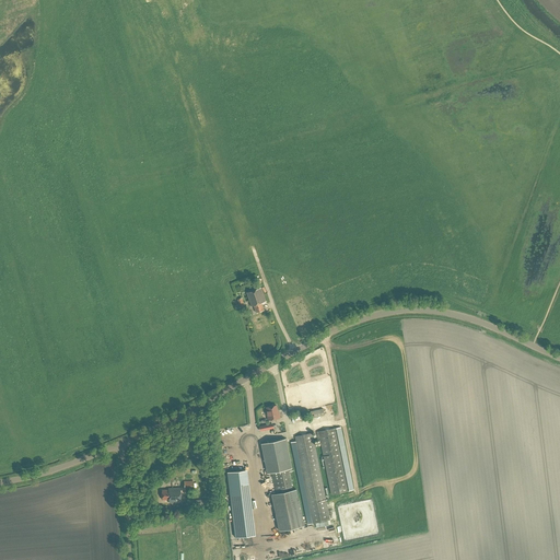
[(434,287),(452,292),(454,286),(436,279),(434,287)]
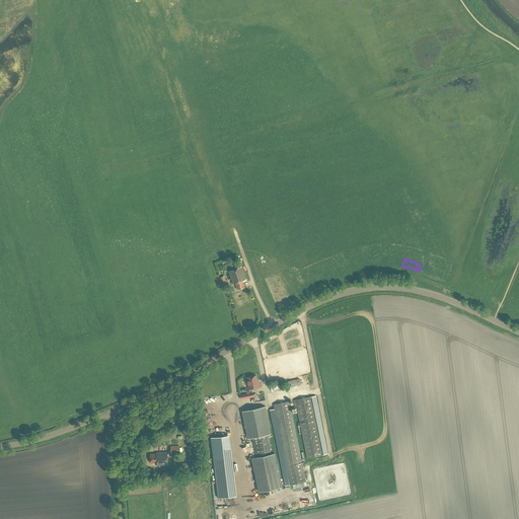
[(235,283),(238,290),(244,287),(242,281),(246,279),(242,267),(229,271),(233,283),(235,283)]
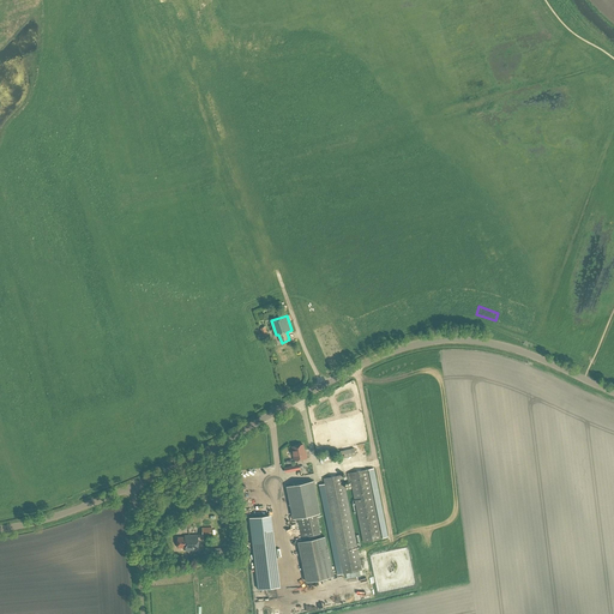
[(293,450),(295,461),(308,458),(307,449),(306,450),(305,443),(293,445),(294,450),(293,450)]
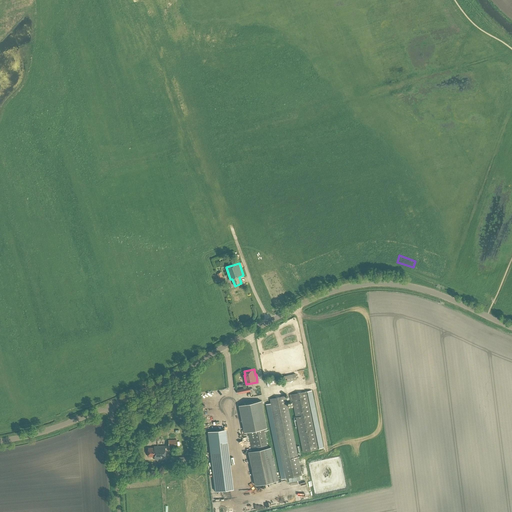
[(291,395),(303,452),(324,448),(312,390),(291,395)]
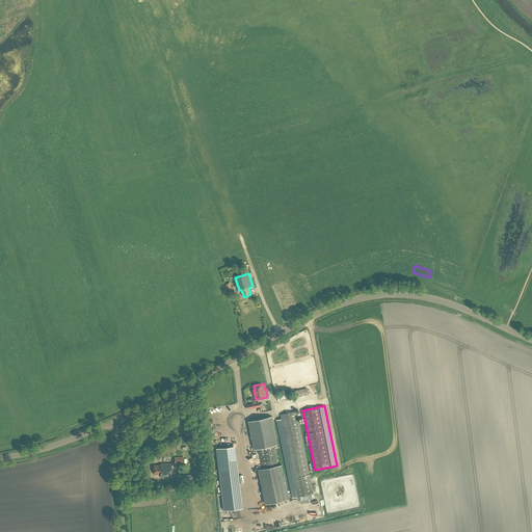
[(282,419),(277,420),(293,498),(314,494),(297,410),(281,415),(282,419)]
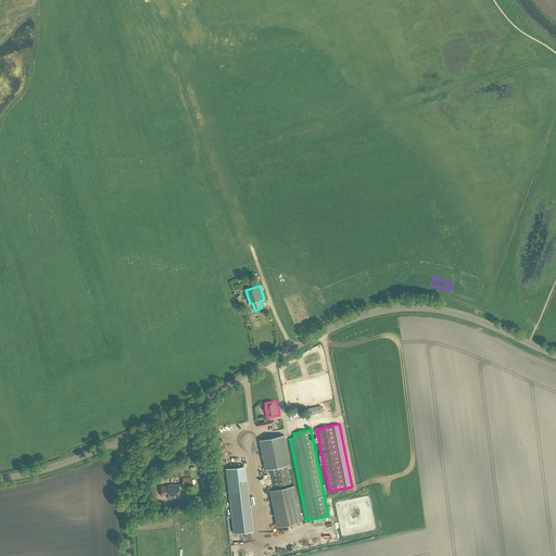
[(283,436),(260,440),(266,470),(269,469),(287,466),(290,465),(283,436)]
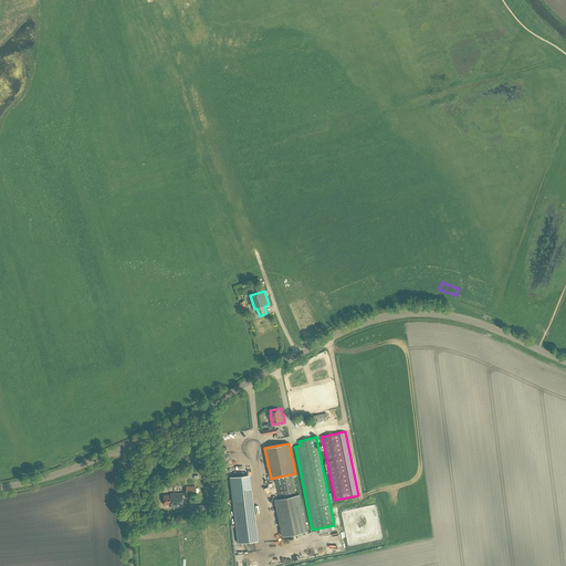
[(295,492),(292,474),(274,478),(278,495),(295,492)]
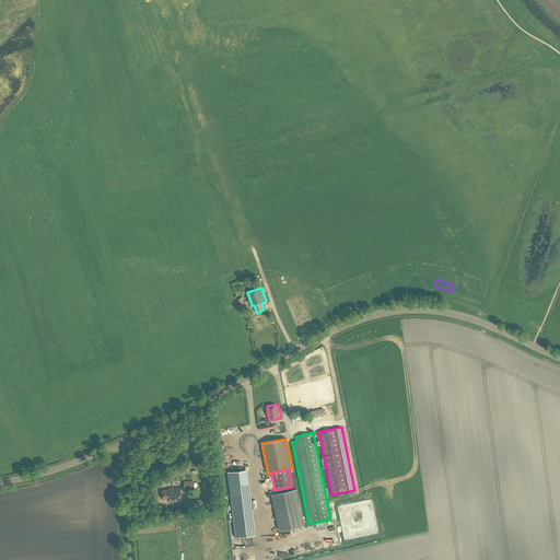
[(182,503),(182,488),(168,488),(168,490),(163,490),(163,498),(165,498),(165,500),(170,500),(170,503),(182,503)]
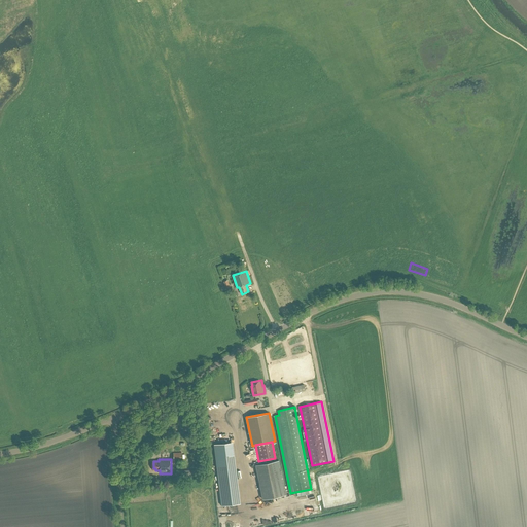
[(279,460),(255,465),(262,499),(286,494),(279,460)]
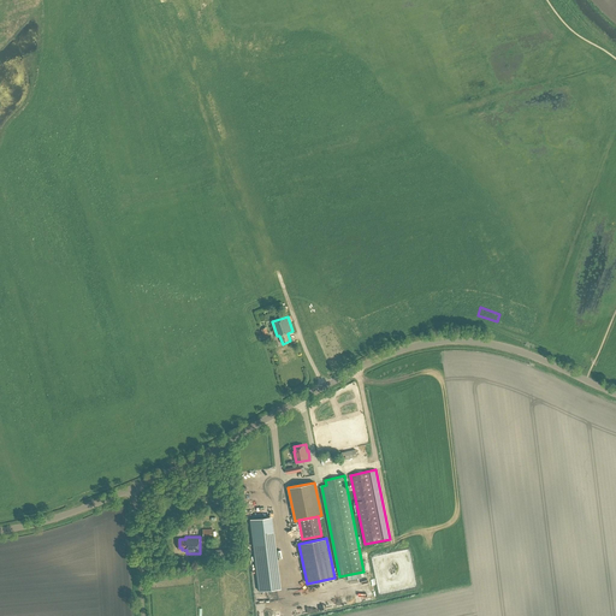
[(279,588),(273,545),(254,548),(259,591),(279,588)]
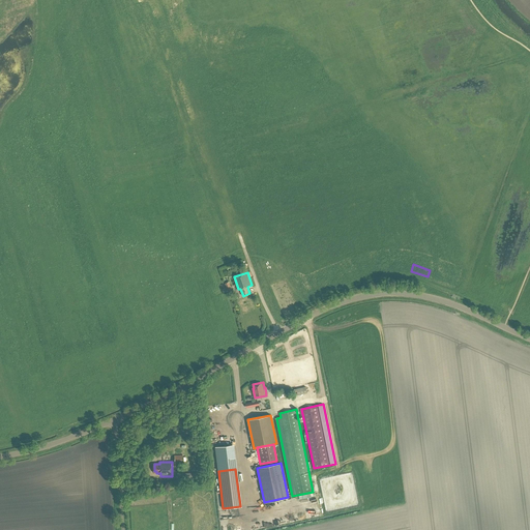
[(183,478),(194,477),(194,480),(198,480),(198,477),(205,477),(205,472),(186,473),(186,474),(183,476),(183,478)]
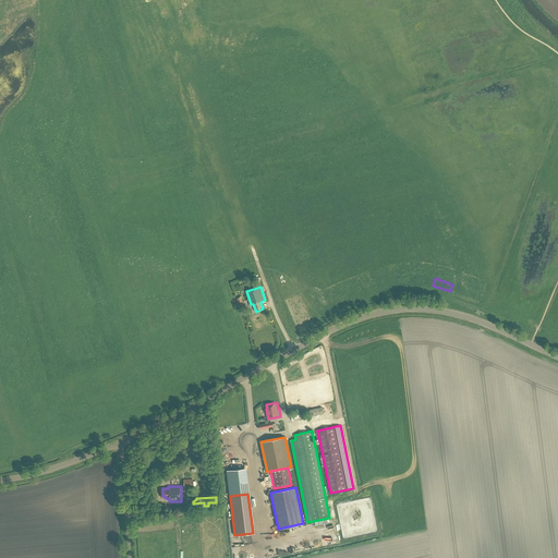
[(371,498),(337,505),(343,537),(377,531),(377,526),(375,526),(374,521),(375,521),(373,508),(371,498)]
